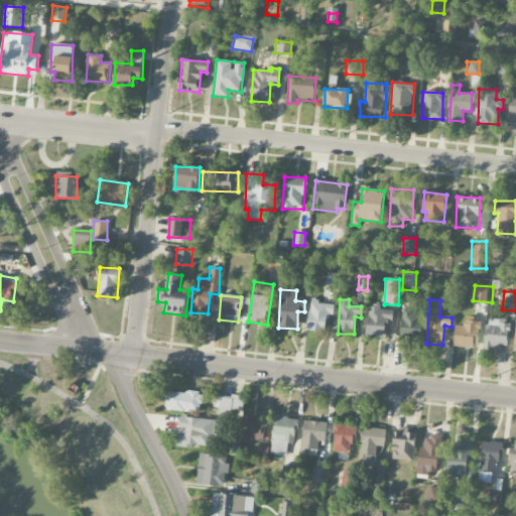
[(333,315),(335,304),(310,301),(307,331),(325,333),(327,315),(333,315)]
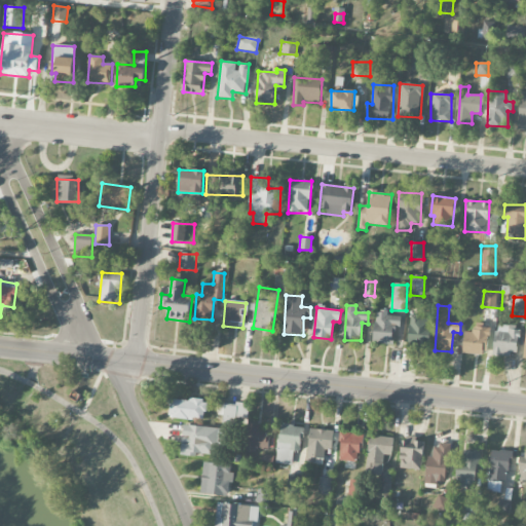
[(373,343),(398,345),(400,317),(388,315),(388,313),(376,311),(373,343)]
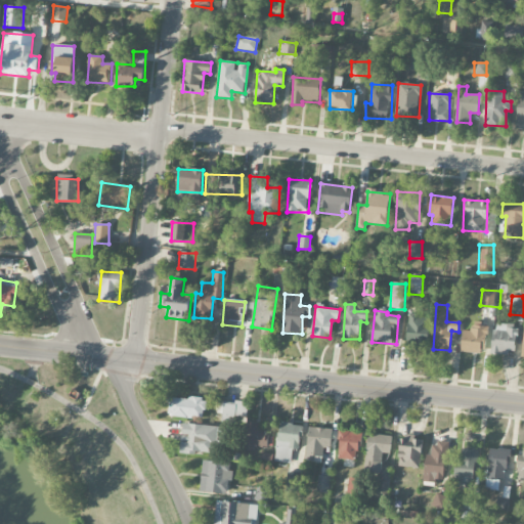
[(405,344),(428,346),(431,318),(408,315),(405,344)]
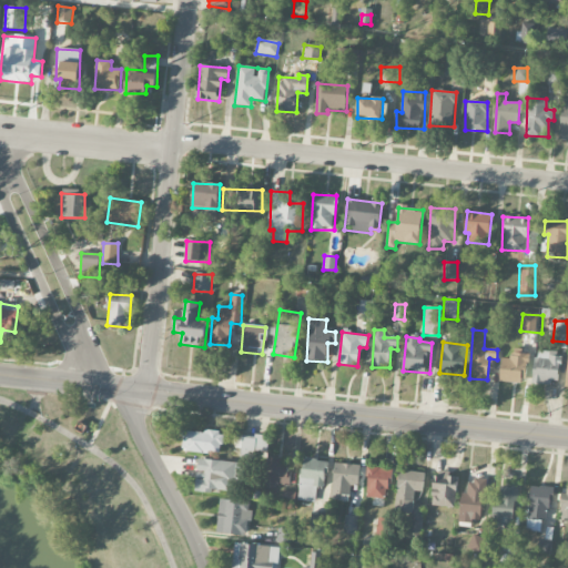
[(528,353),(511,353),(511,358),(500,358),(500,381),(527,382),(528,353)]
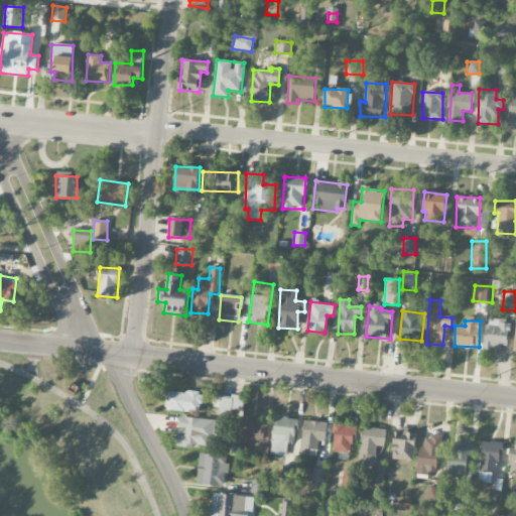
[(489,334),(483,334),(482,348),(508,349),(509,321),(489,320),(489,334)]
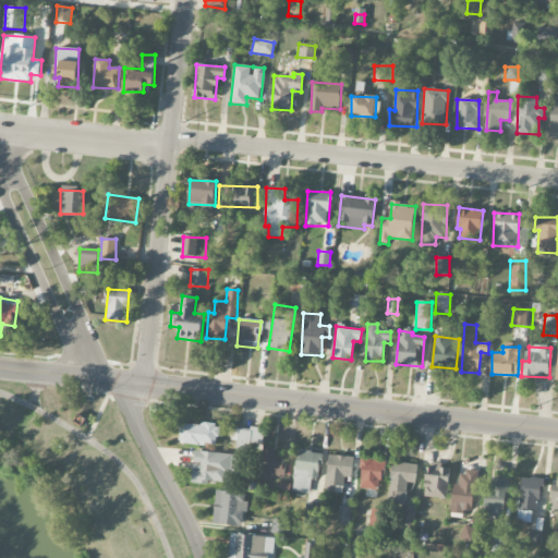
[(74,414),(83,419),(79,426),(71,422),(74,414)]
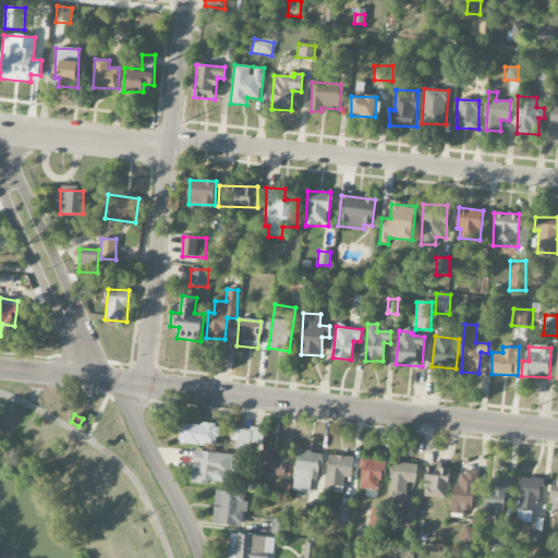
[(178,423),(201,425),(202,422),(216,424),(215,427),(220,428),(219,438),(216,438),(215,445),(199,444),(199,446),(181,444),(182,440),(179,440),(180,431),(178,431),(178,423)]
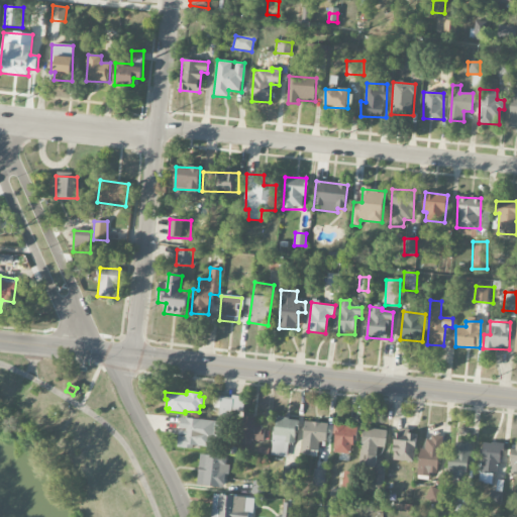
[(214,396),(231,398),(232,396),(245,397),(244,414),(232,412),(232,419),(218,418),(219,408),(213,408),(214,396)]
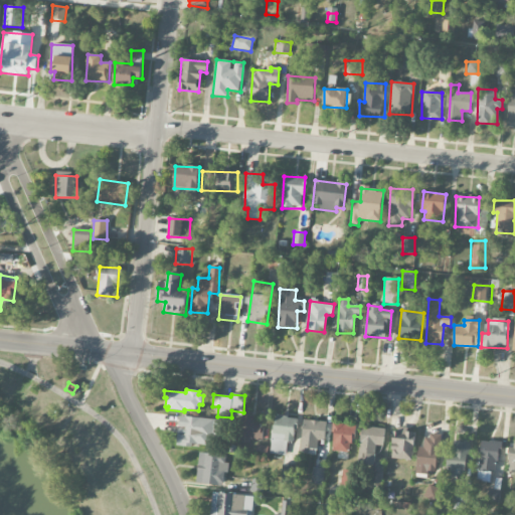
[(243,413),(255,414),(254,420),(263,421),(262,428),(264,428),(263,440),(249,439),(249,444),(239,443),(243,413)]
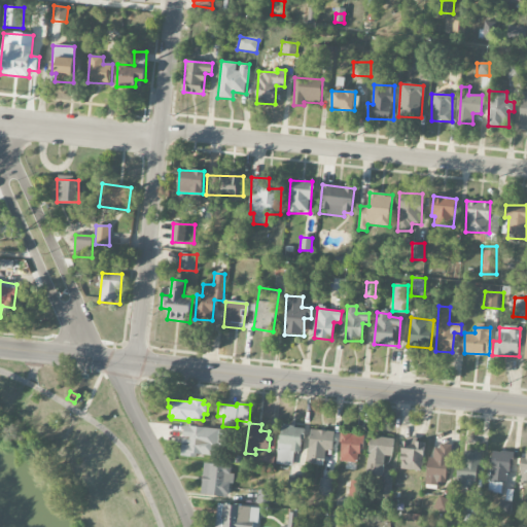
[(292,467),(293,452),(300,453),(302,440),(304,440),(305,429),(294,428),(294,425),(279,424),(275,464),(292,467)]
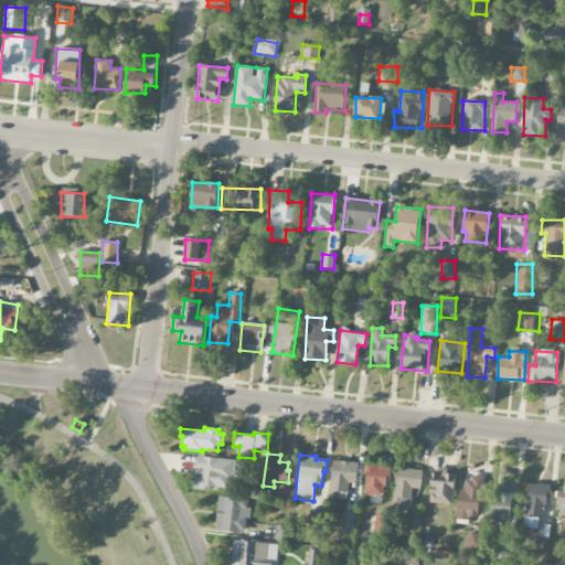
[(193,489),(210,491),(211,487),(241,491),(245,461),(198,456),(193,489)]
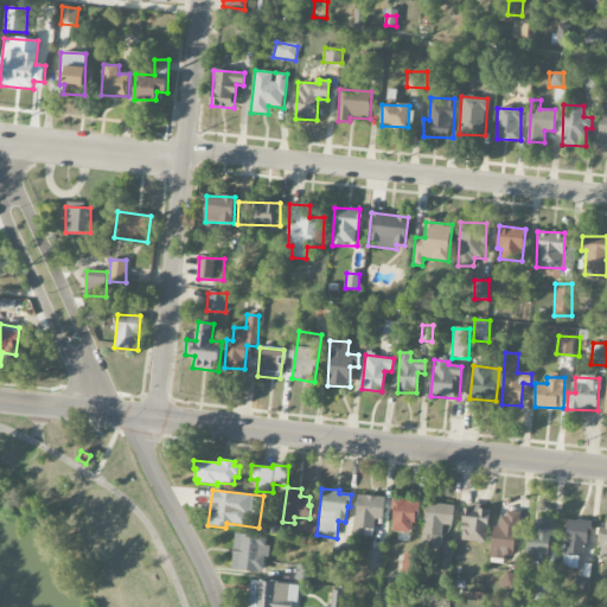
[(357,494),(385,498),(382,521),(375,519),(374,537),(352,535),(357,494)]
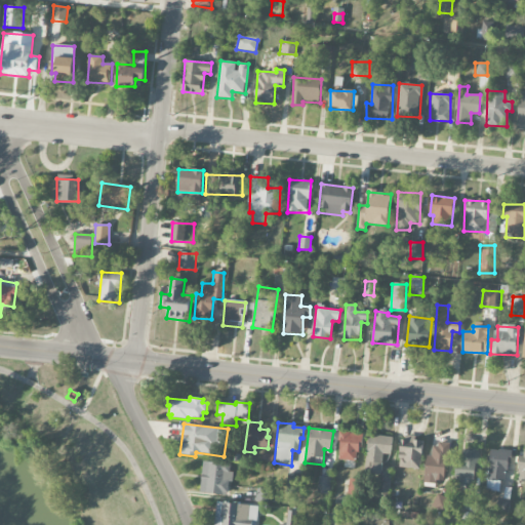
[(338,430),(363,432),(361,448),(359,448),(359,453),(357,452),(357,461),(354,461),(353,470),(342,469),(344,460),(338,460),(340,442),(337,442),(338,430)]
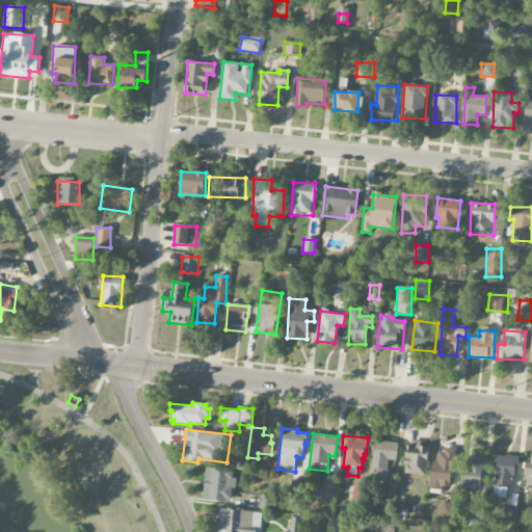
[(373,441),(397,443),(396,461),(389,460),(387,478),(397,480),(394,503),(387,502),(387,506),(379,505),(381,481),(369,479),(373,441)]
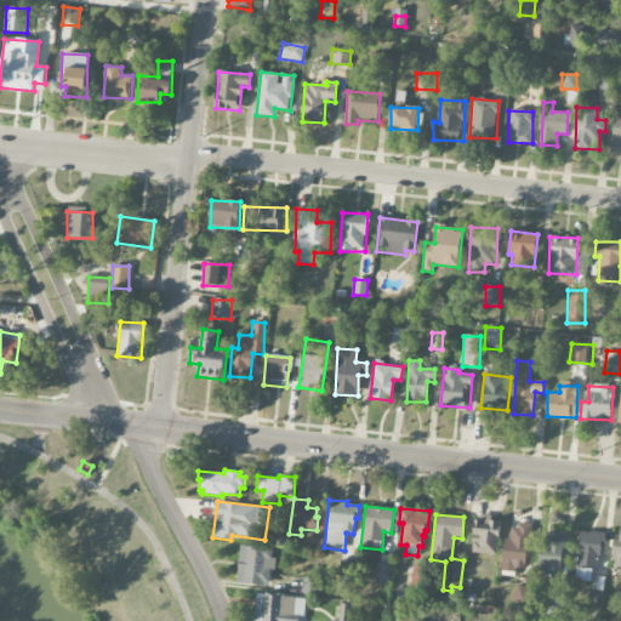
[(472,553),(497,556),(502,523),(491,522),(491,516),(480,516),(480,520),(474,520),(472,542),(473,542),(472,553)]
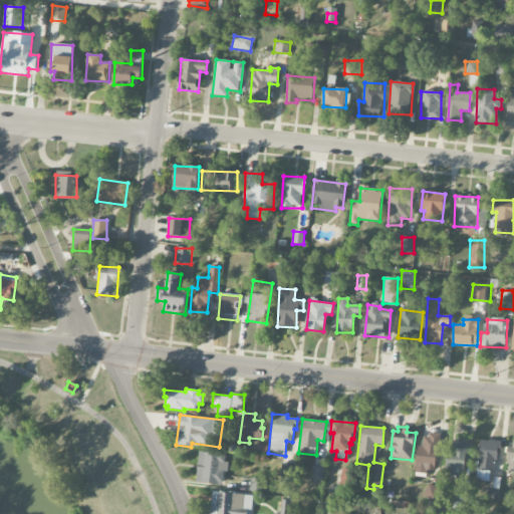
[(428,433),(440,434),(439,453),(436,452),(435,472),(427,471),(427,478),(414,477),(417,447),(422,447),(423,437),(428,438),(428,433)]
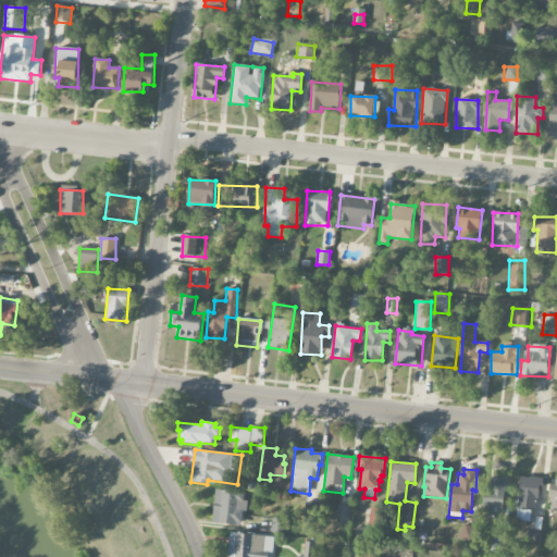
[(493,475),(492,489),(484,487),(480,516),(502,518),(507,477),(493,475)]
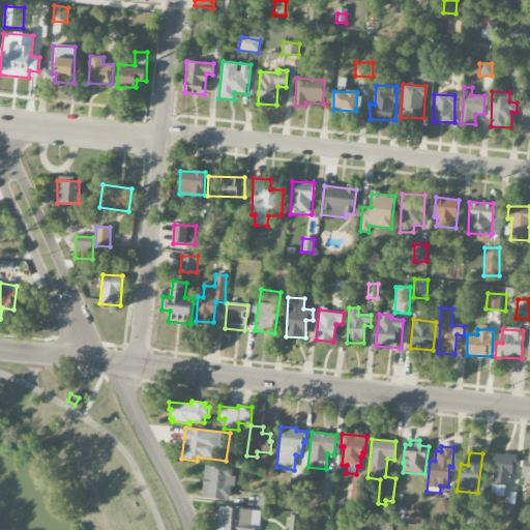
[(495,453),(491,495),(505,497),(507,483),(510,484),(512,467),(516,467),(517,454),(504,453),(504,454),(495,453)]
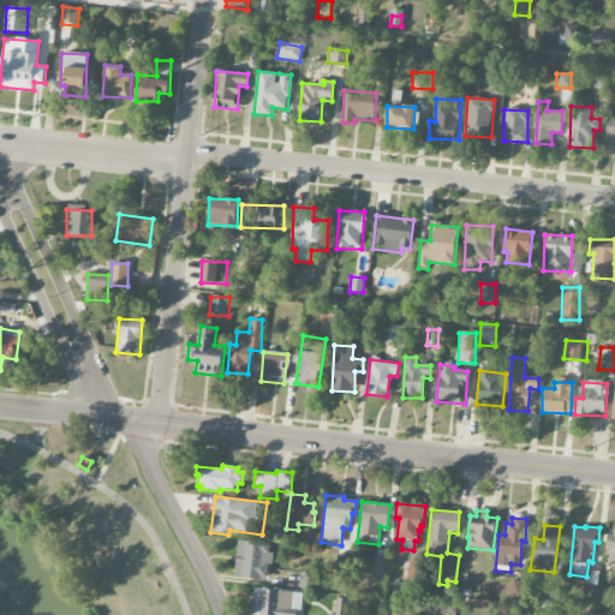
[(318,545),(320,533),(305,531),(304,543),(318,545)]
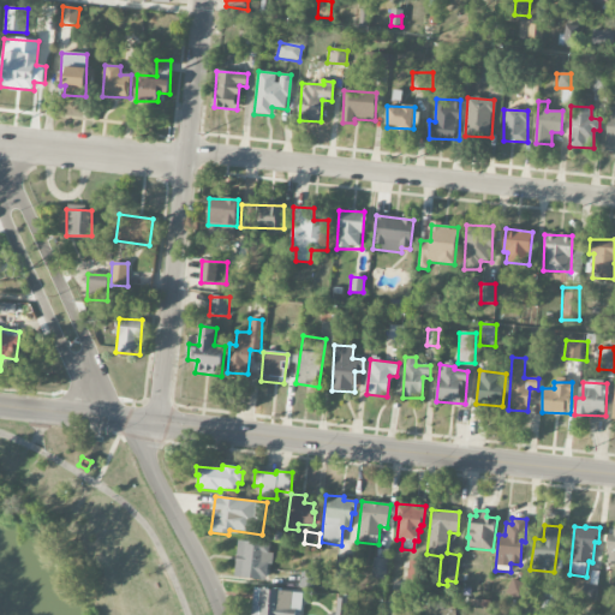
[(237,541),(269,544),(268,554),(274,554),(273,566),(268,565),(266,580),(233,578),(237,541)]
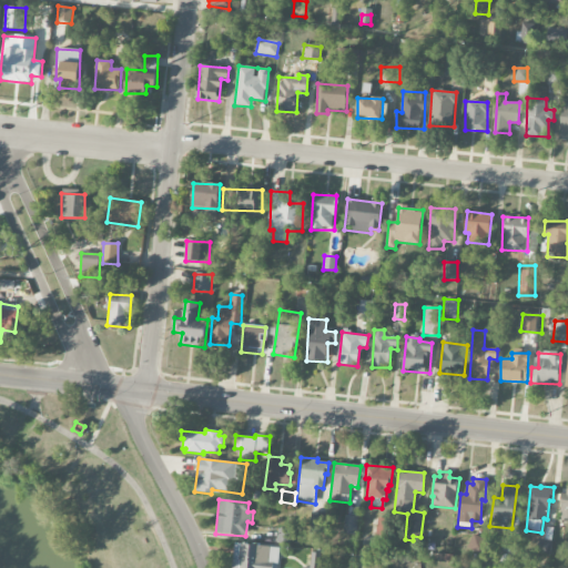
[(342,534),(356,536),(358,517),(344,515),(342,534)]
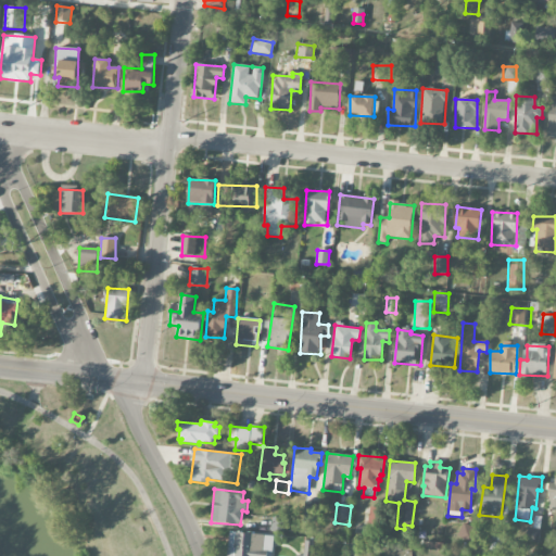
[(382,508),(381,527),(367,525),(368,507),(382,508)]
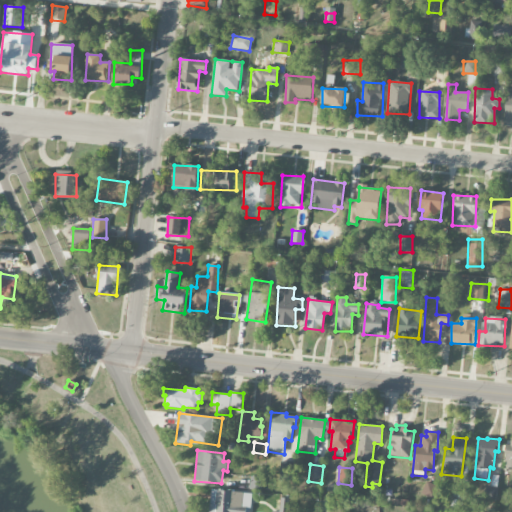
[(483,499),(496,500),(499,475),(492,474),(491,486),(485,485),(483,499)]
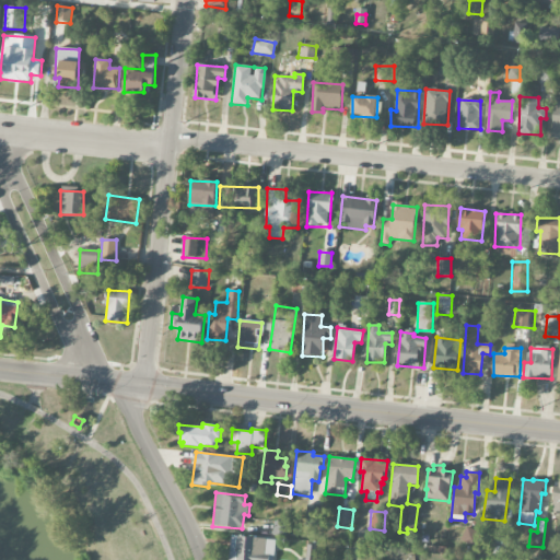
[(273,521),(272,536),(287,537),(288,522),(273,521)]
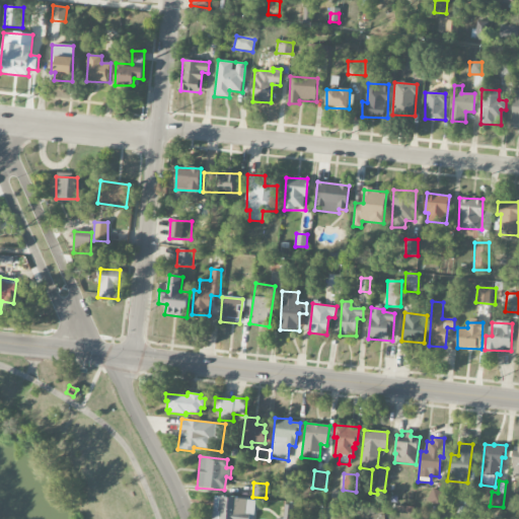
[(439,507),(445,495),(432,489),(426,501),(439,507)]
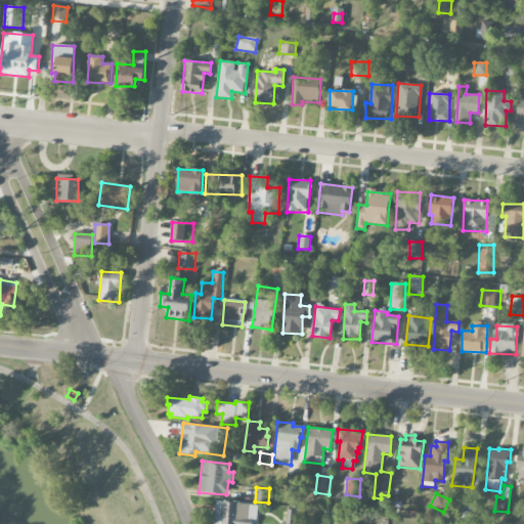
[(255,523),(213,523),(216,500),(260,505),(258,523),(256,523),(255,523)]
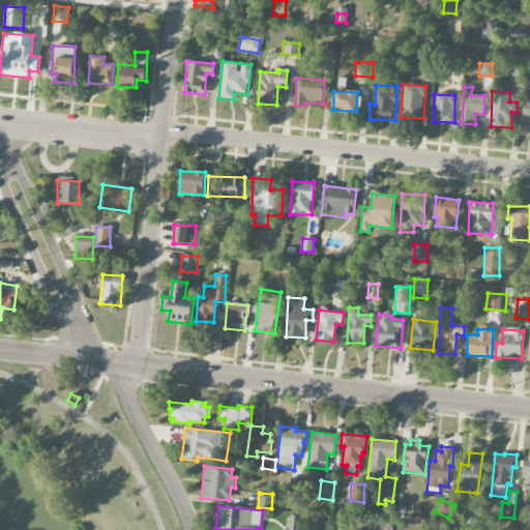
[(298,529),(300,517),(290,516),(289,529),(298,529)]
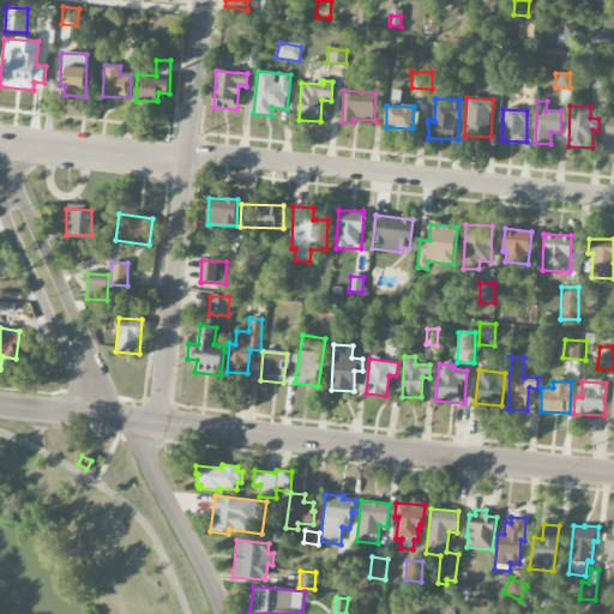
[(539,607),(549,612),(554,601),(543,597),(539,607)]
